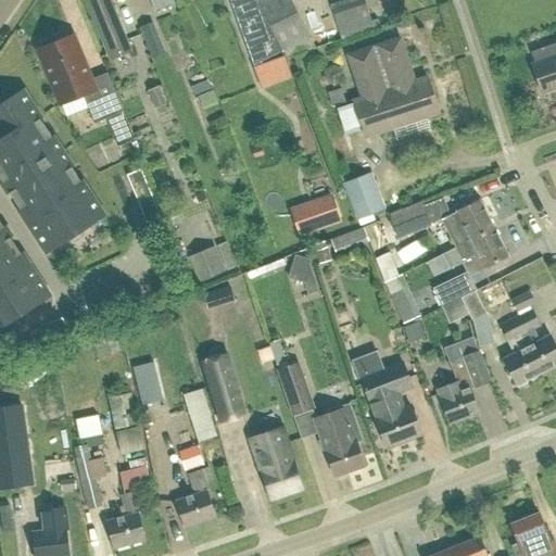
[(85,0),(110,58),(129,49),(109,0),(85,0)]
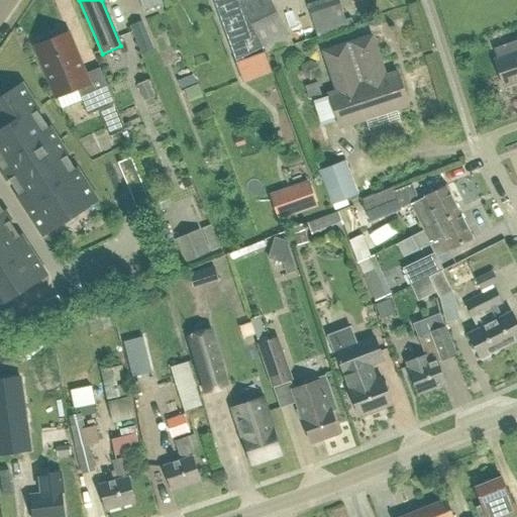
[(139,0),(143,10),(163,3),(162,0),(139,0)]
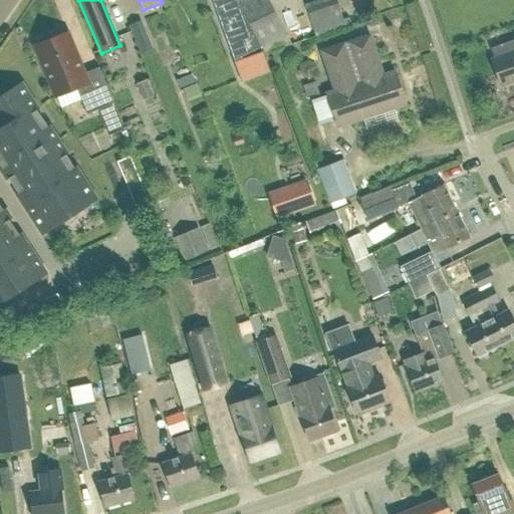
[(237,0),(213,0),(235,60),(261,47),(237,0)]
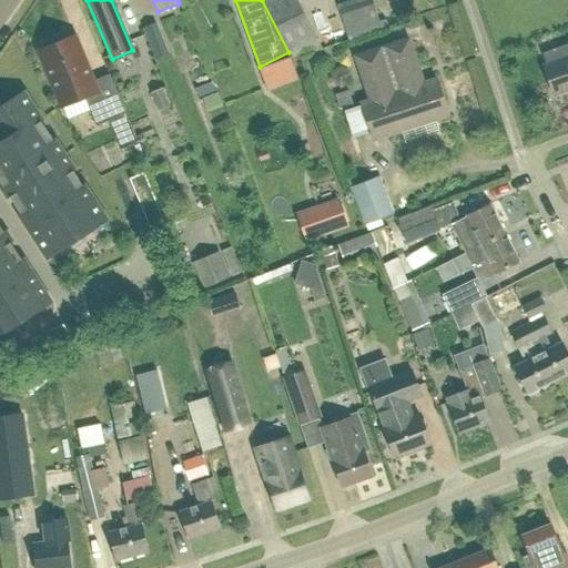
[(262,0),(288,52),(290,52),(294,60),(324,49),(297,0),(262,0)]
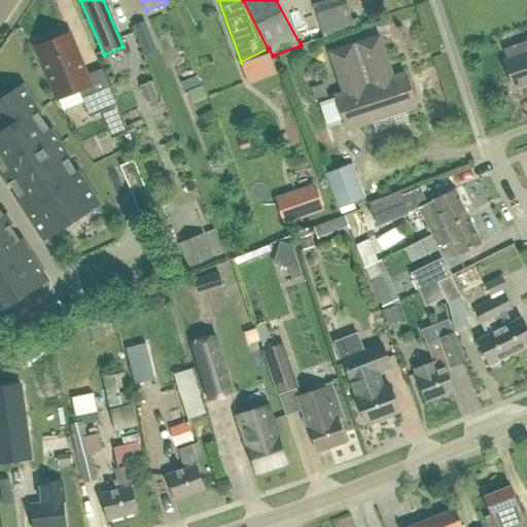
[(350,21),(349,14),(343,0),(340,0),(315,9),(325,39),(361,27),(358,18),(350,21)]
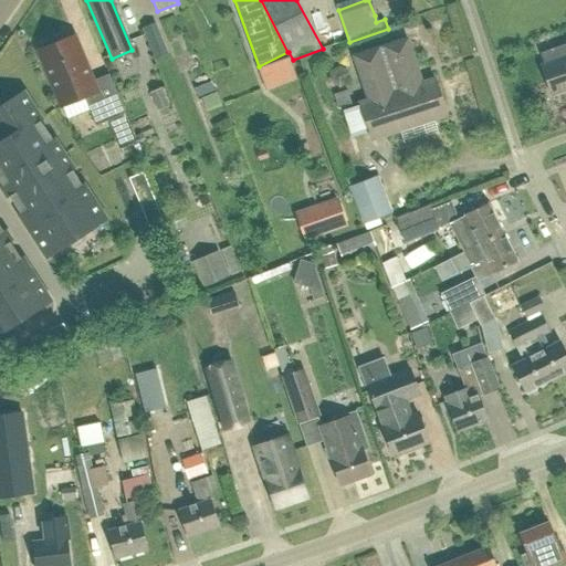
[(169,54),(156,21),(142,27),(155,60),(169,54)]
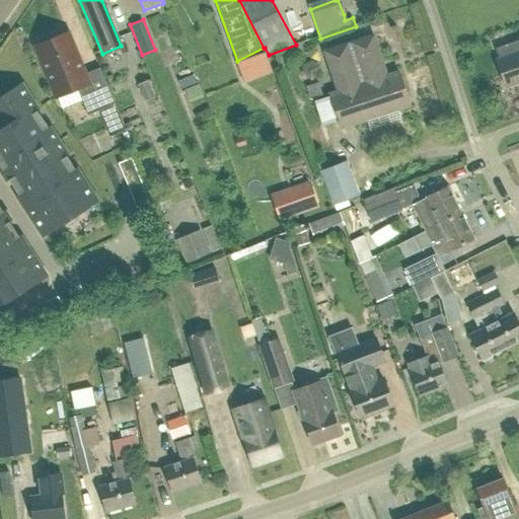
[(86,110),(98,105),(112,137),(125,131),(99,69),(85,75),(67,32),(55,38),(51,35),(41,40),(40,45),(34,46),(57,98),(78,89),(86,110)]
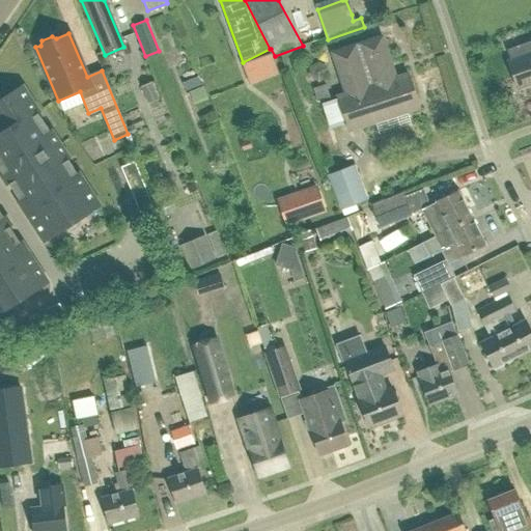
[(418,108),(408,74),(393,79),(389,65),(391,64),(382,36),(332,53),(345,94),(337,98),(348,132),(418,108)]
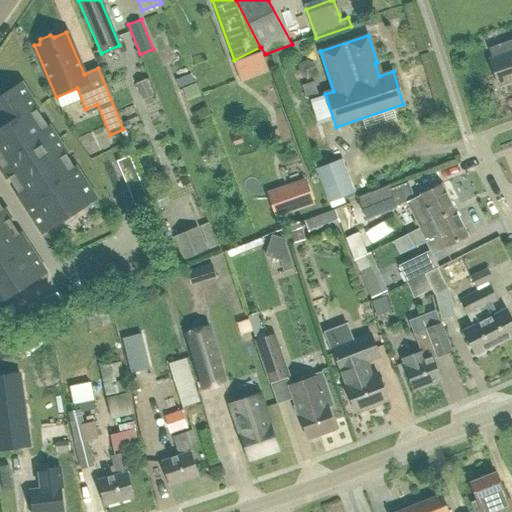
[(511,41),(490,49),(493,58),(489,59),(499,86),(511,81),(511,41)]
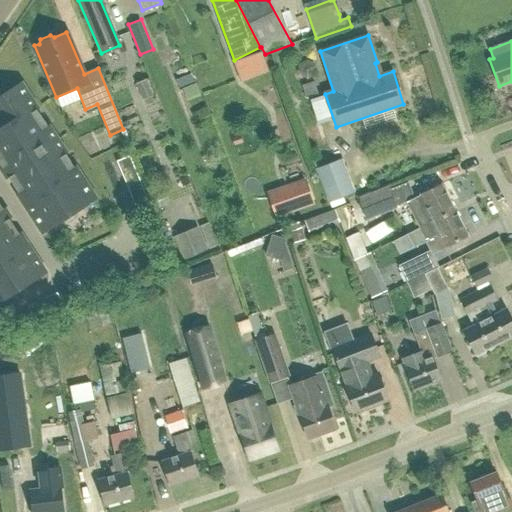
[(241,81),(269,71),(261,51),(233,61),(241,81)]
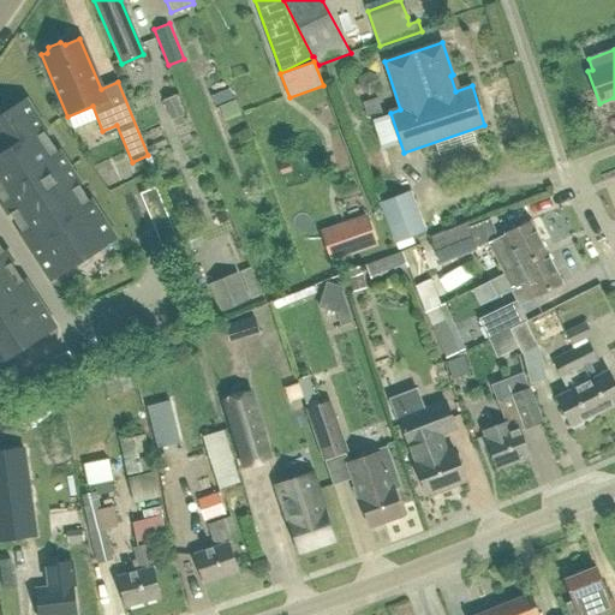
[(230,89),(212,95),(215,106),(233,99),(230,89)]
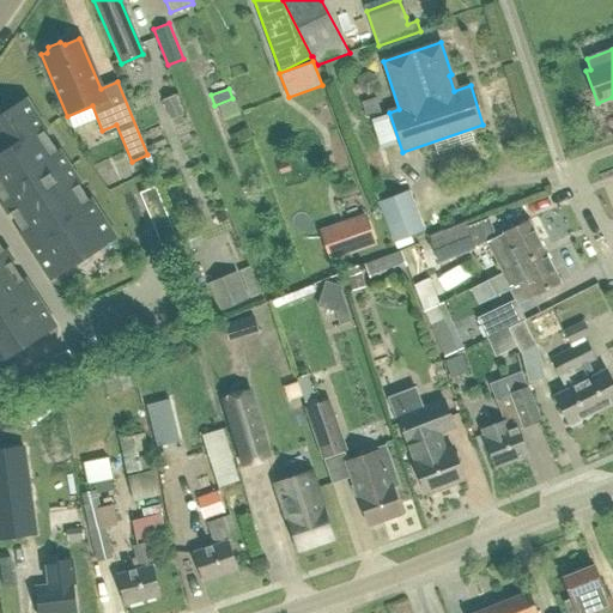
[(236,98),(219,105),(223,115),(240,108),(236,98)]
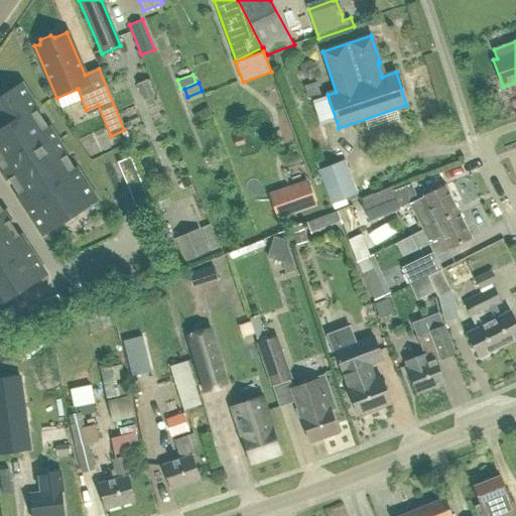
[(0,128),(0,129),(0,128),(0,165),(43,233),(95,201),(20,85),(0,97),(0,128)]
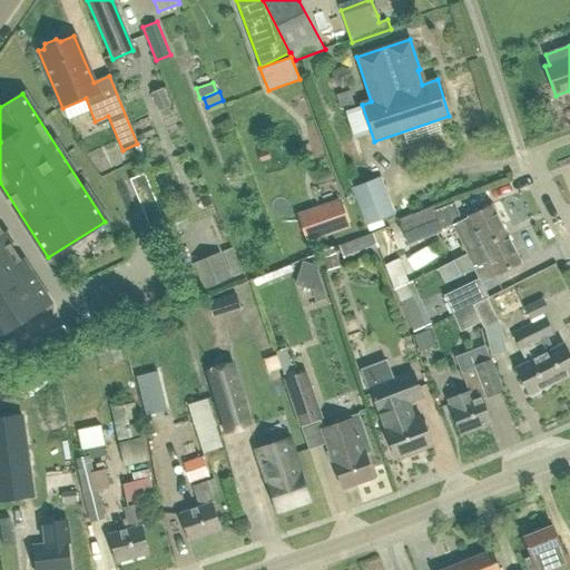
[(145,174),(130,179),(149,224),(163,218),(145,174)]
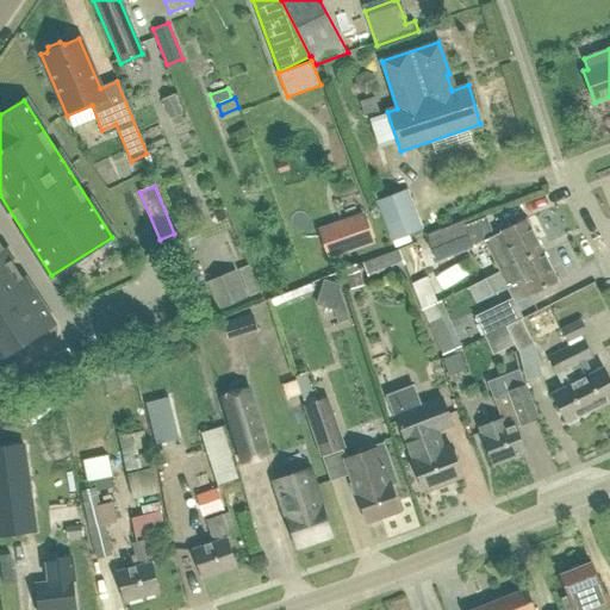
[(375,200),(392,241),(423,228),(408,188),(375,200)]
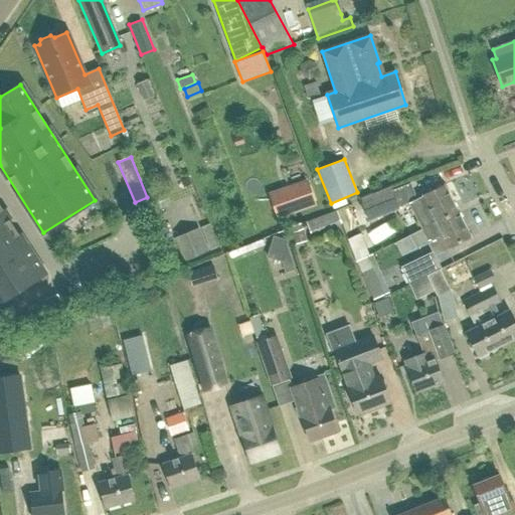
[(272,191),(280,218),(319,205),(310,178),(272,191)]
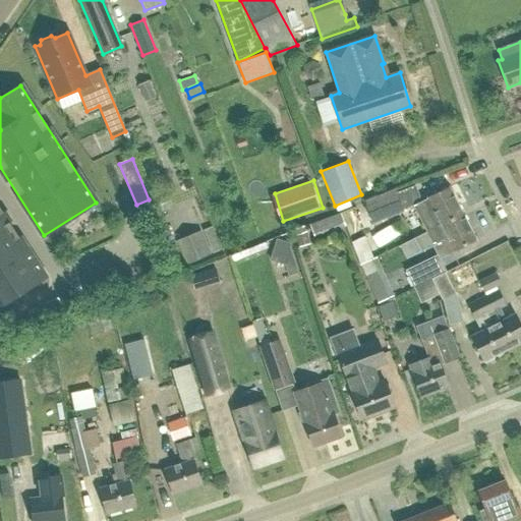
[(427,232),(463,215),(449,187),(427,198),(428,199),(422,203),(415,185),(397,193),(397,191),(365,204),(373,222),(415,206),(427,232)]
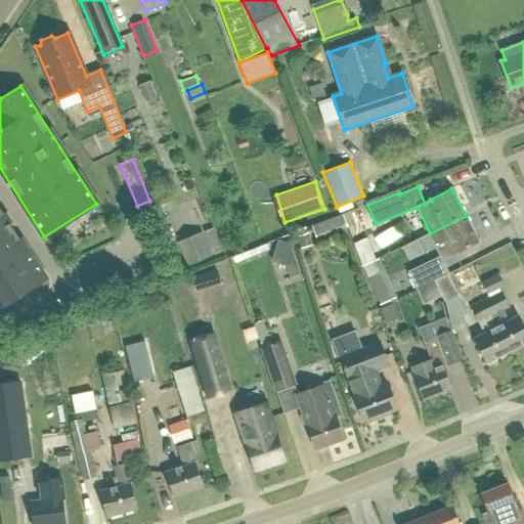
[(0,309),(45,280),(0,209),(0,309)]
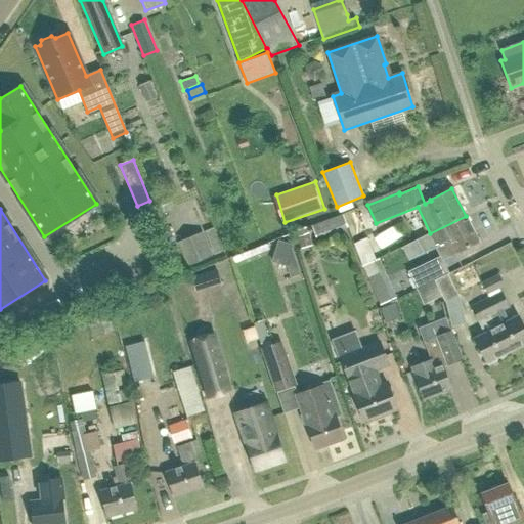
[(343,214),(311,226),(316,237),(347,226),(343,214)]
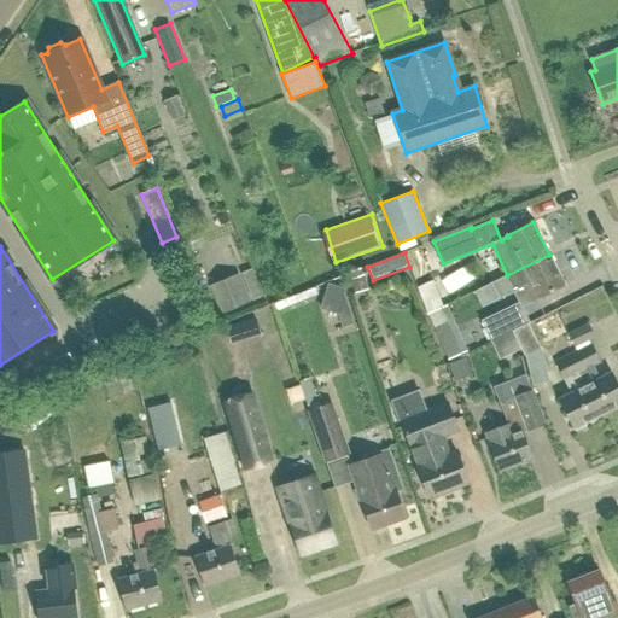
[(549,255),(507,275),(513,290),(518,287),(526,303),(538,297),(538,298),(565,285),(549,255)]
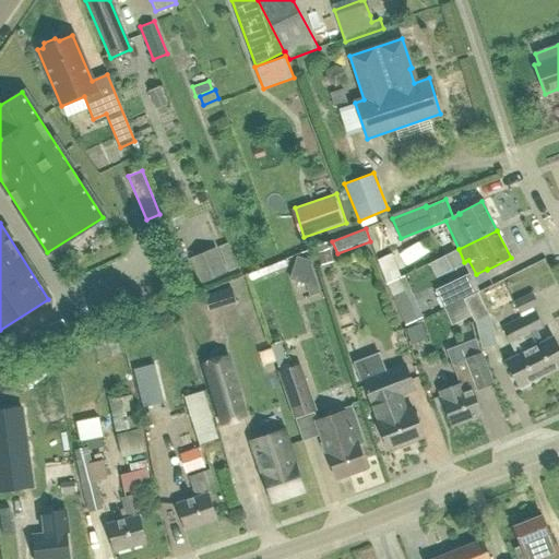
[(228,242),(218,247),(228,272),(238,268),(228,242)]
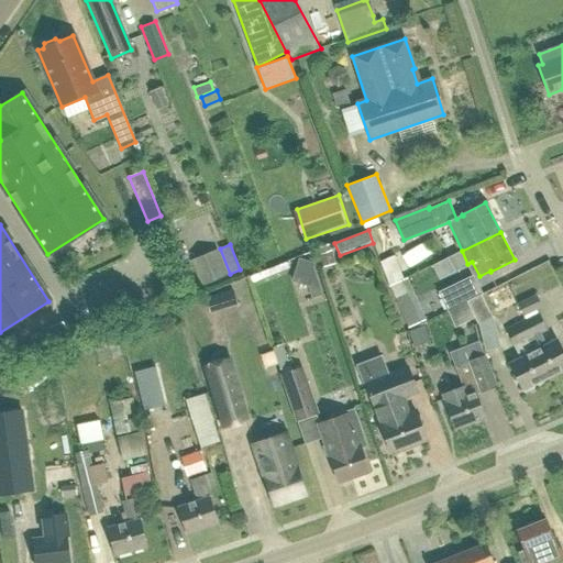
[(218,249),(191,260),(201,286),(229,275),(218,249)]
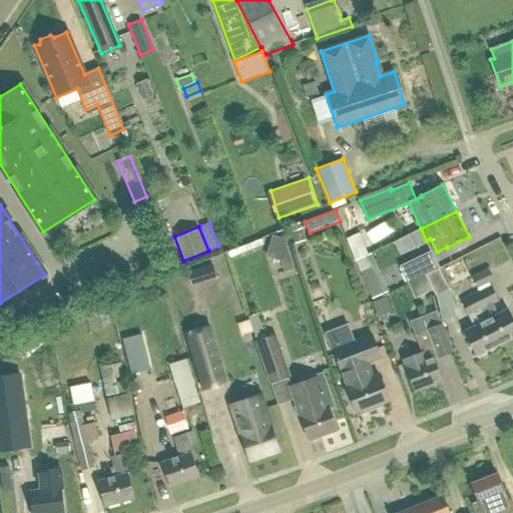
[(355,260),(368,253),(360,232),(347,238),(355,260)]
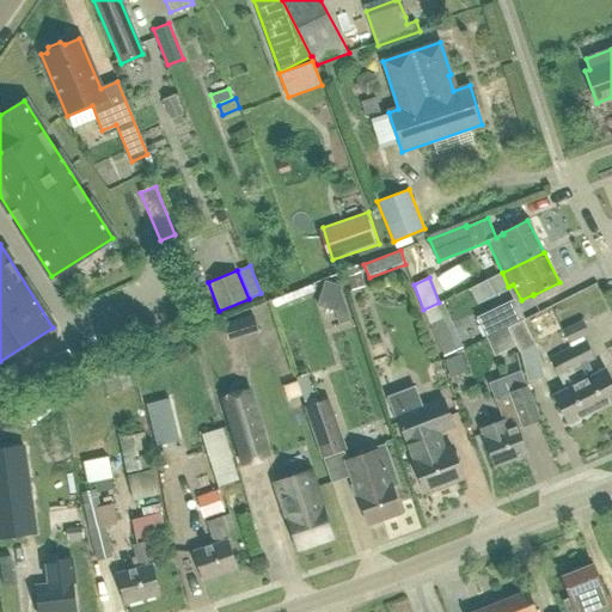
[(507,300),(476,317),(485,335),(516,319),(507,300)]
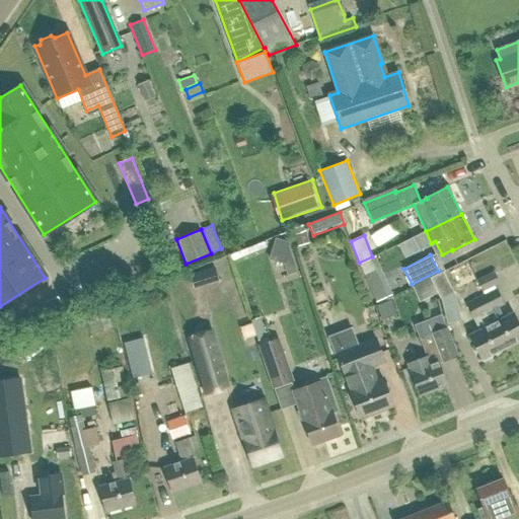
[(372,256),(359,263),(376,302),(392,294),(375,255),(372,256)]
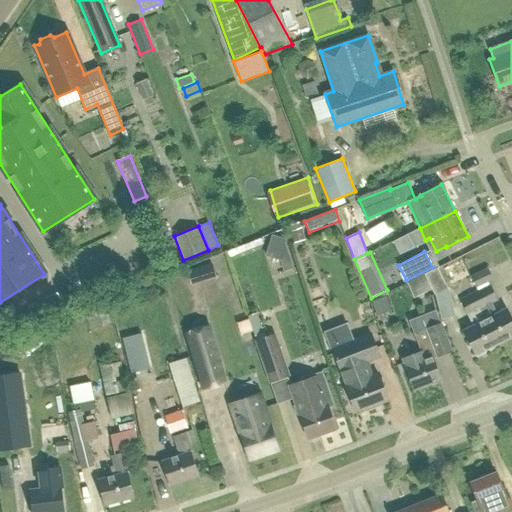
[(450,262),(424,274),(434,295),(448,288),(460,283),(450,262)]
